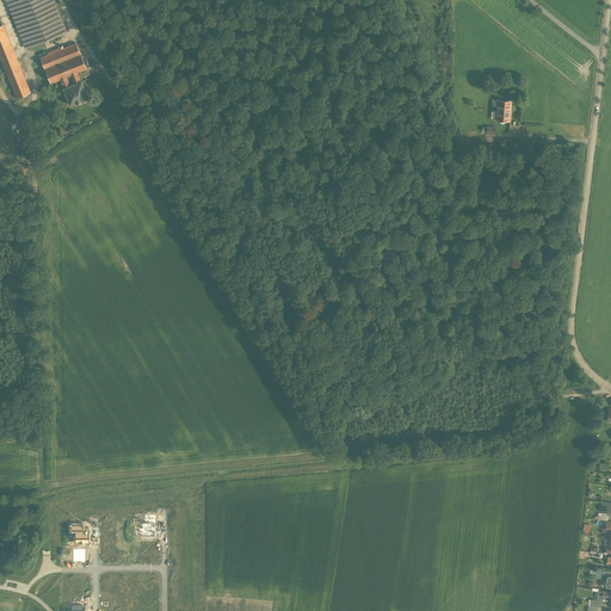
[(53,0),(7,0),(26,48),(66,31),(53,0)]
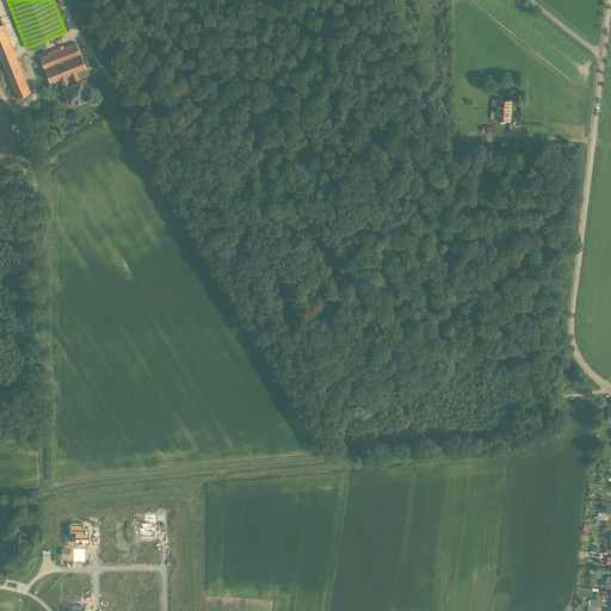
[(30,91),(2,24),(0,24),(0,55),(17,97),(30,91)]
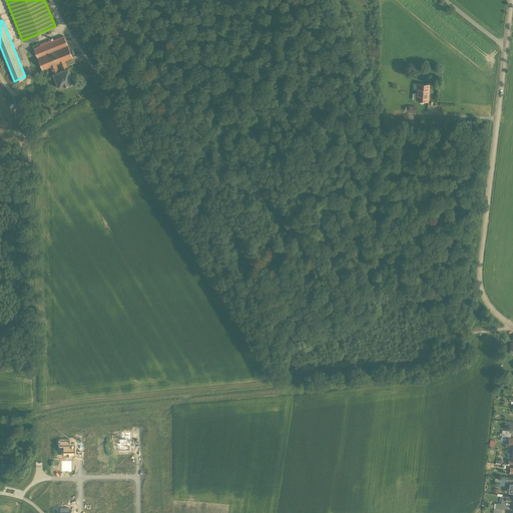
[(51,40),(45,42),(45,43),(34,48),(43,69),(50,66),(53,73),(67,67),(65,60),(72,57),(63,36),(51,40)]
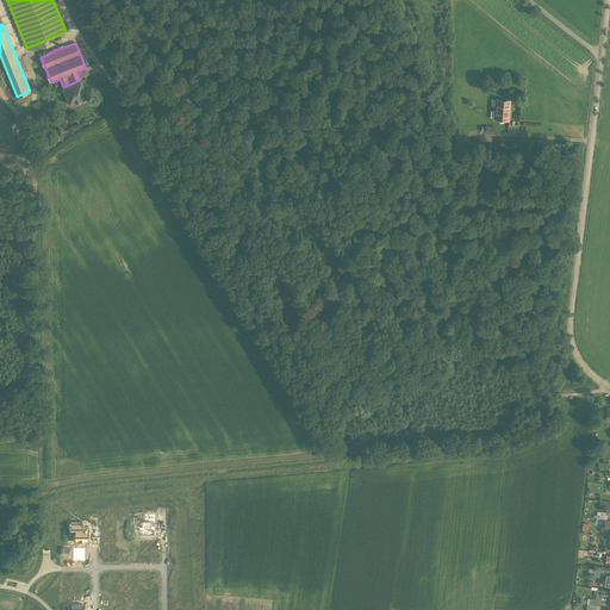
[(63,87),(69,104),(87,97),(81,80),(80,80),(63,87)]
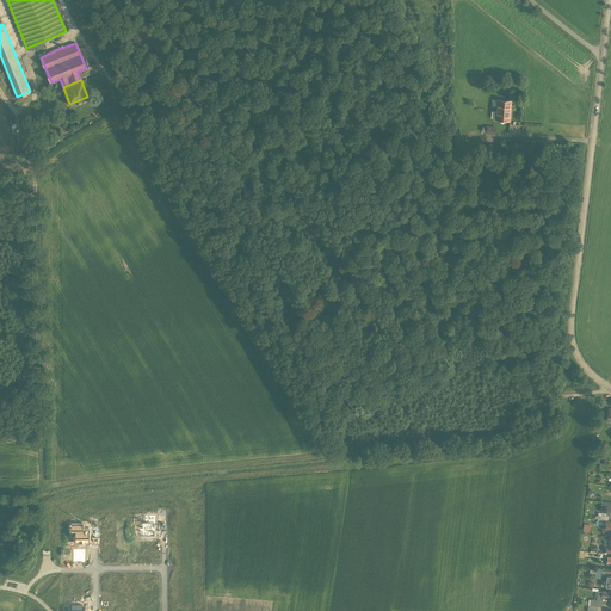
[(511,100),(497,99),(495,118),(510,119),(511,100)]
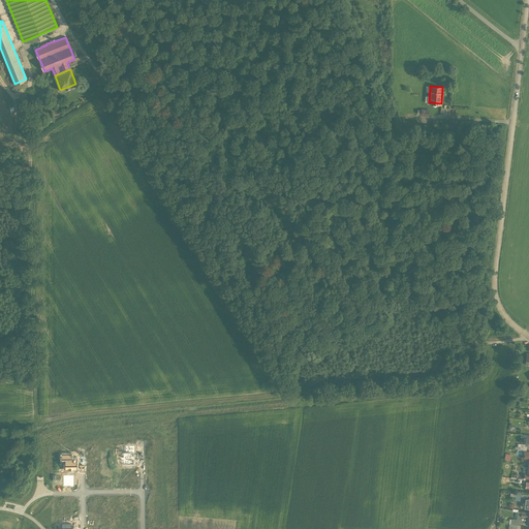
[(134,464),(133,453),(126,453),(123,453),(123,457),(121,457),(121,460),(123,460),(123,464),(134,464)]
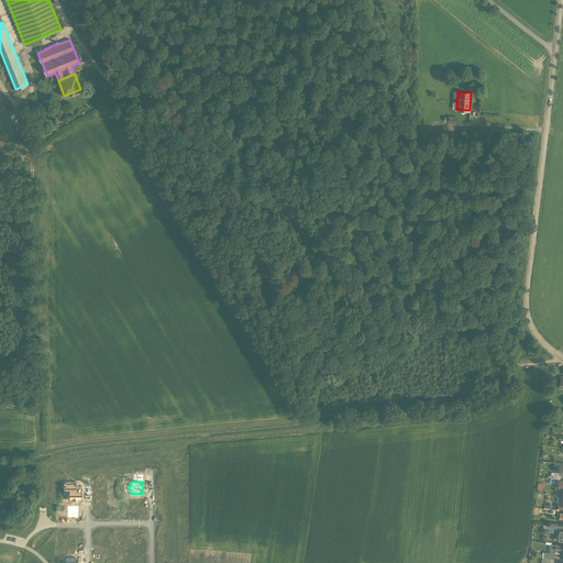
[(70,490),(70,498),(81,498),(81,488),(76,488),(70,488),(70,490)]
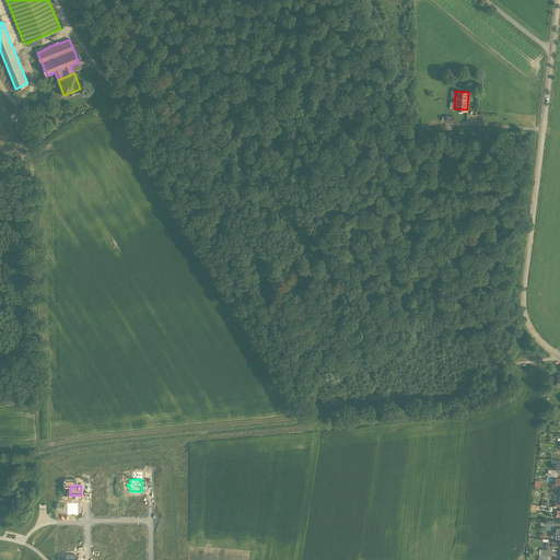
[(142,512),(141,501),(137,501),(132,501),(132,512),(142,512)]
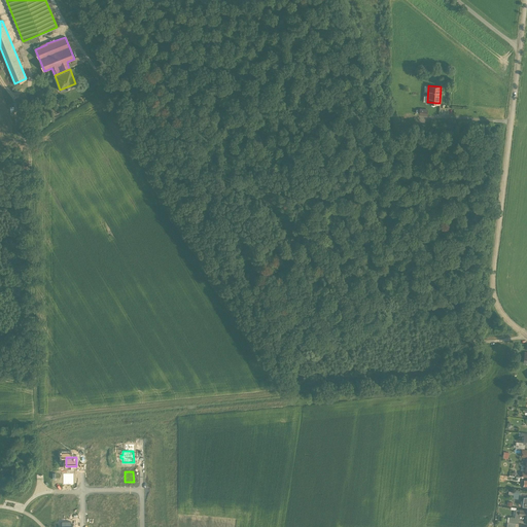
[(63,473),(64,484),(73,484),(73,473),(63,473)]
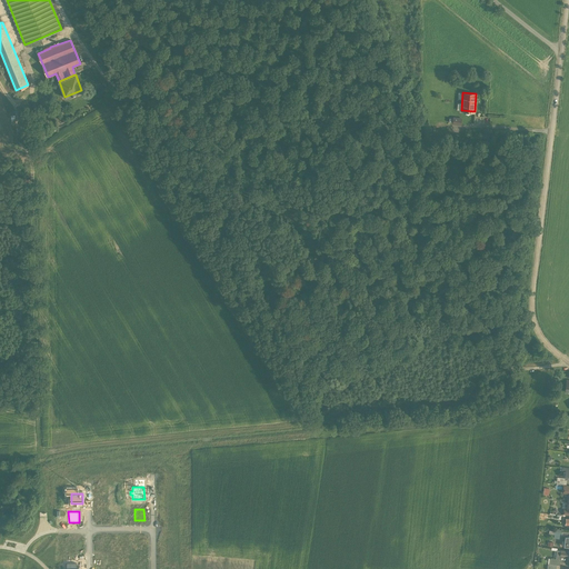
[(568,550),(557,550),(555,559),(559,559),(559,555),(567,556),(566,562),(568,562),(568,550)]
